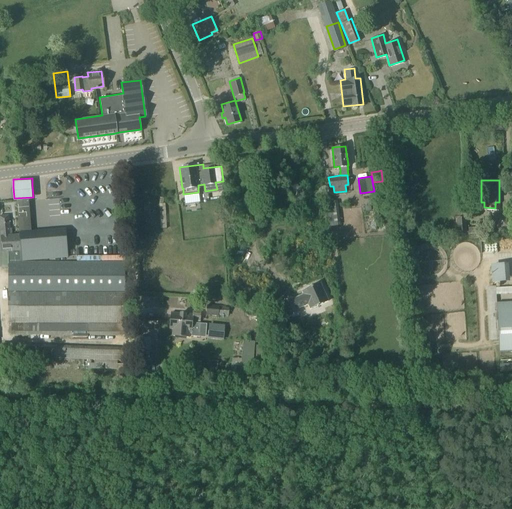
[(8,213),(0,213),(0,232),(1,250),(8,250),(20,249),(21,258),(21,259),(67,255),(65,229),(30,232),(27,197),(16,198),(19,233),(11,233),(11,226),(9,226),(8,213)]
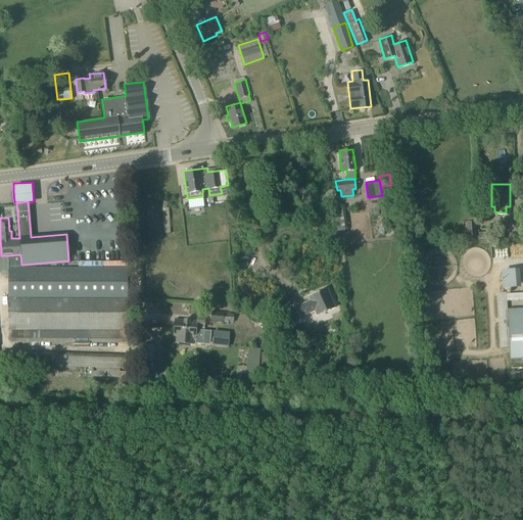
[(507,231),(509,231),(509,235),(522,234),(522,230),(522,220),(517,220),(507,220),(507,229),(507,231)]
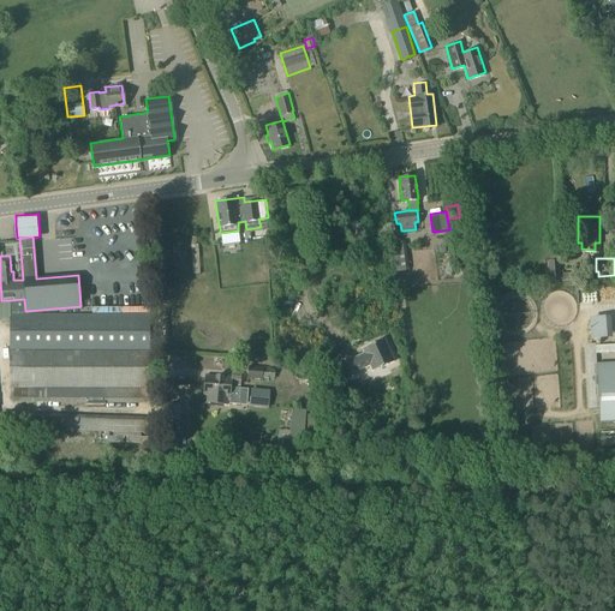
[(560,277),(559,259),(548,259),(548,277),(560,277)]
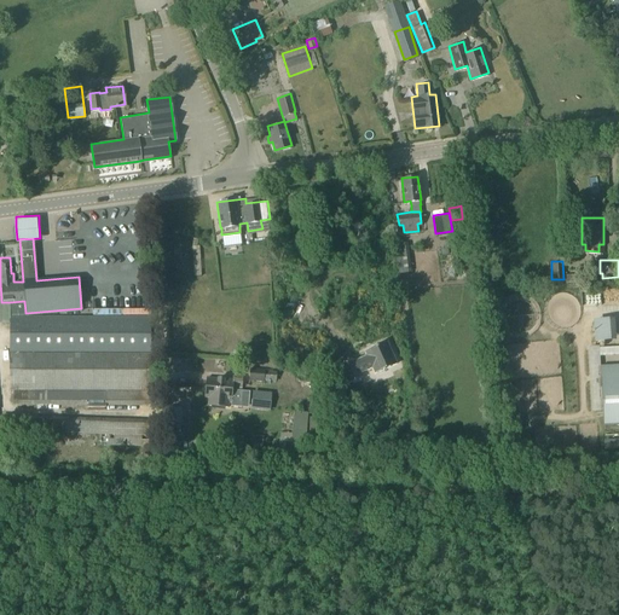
[(474,264),(464,265),(466,277),(475,276),(474,264)]
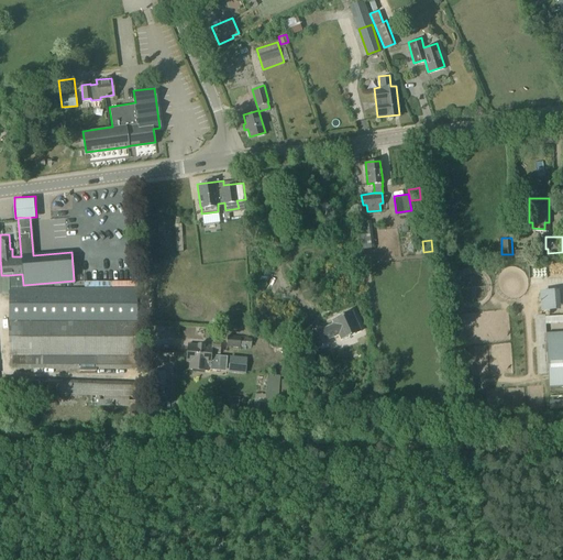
[(542,263),(529,264),(529,277),(542,276),(542,263)]
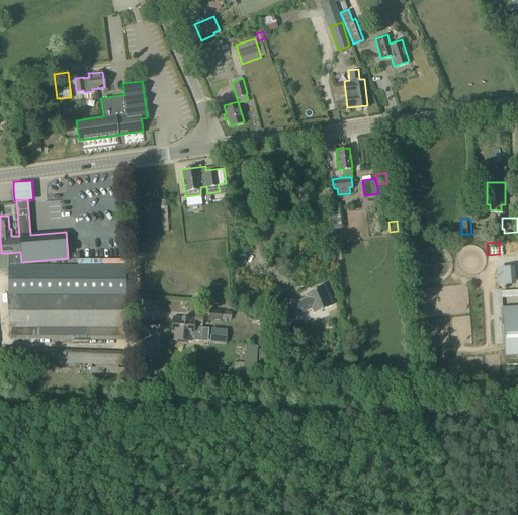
[(8,268),(8,293),(125,293),(125,263),(8,263),(8,268)]
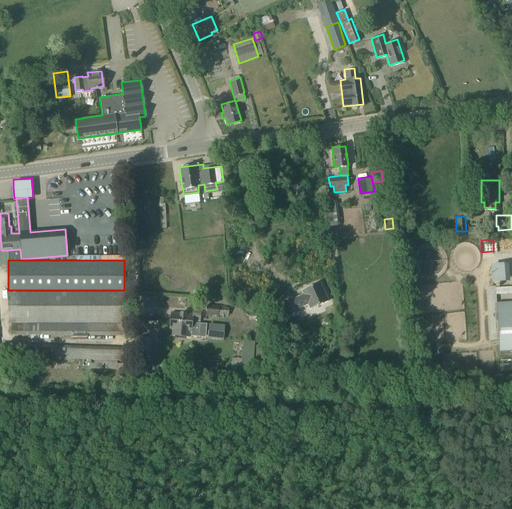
[(490,279),(504,280),(505,263),(491,263),(490,279)]
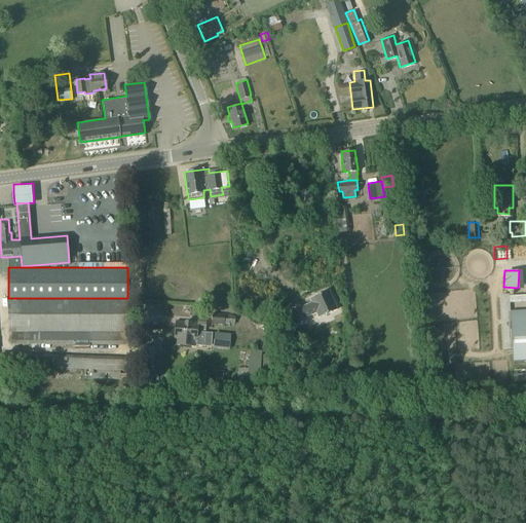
[(300,304),(288,310),(294,325),(307,320),(305,315),(315,310),(318,315),(337,307),(329,289),(309,297),(311,301),(301,305),(300,304)]
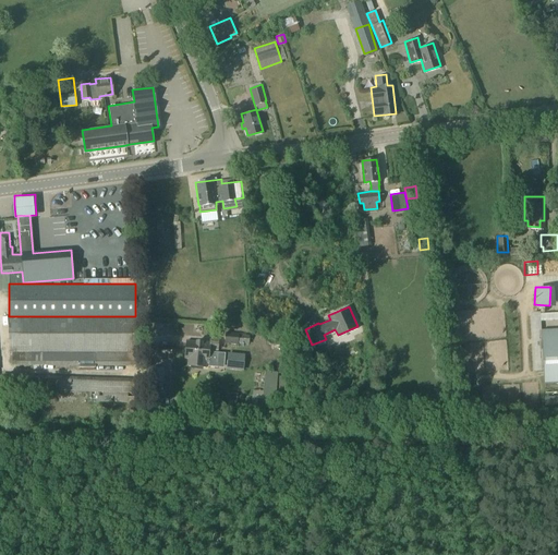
[(557,320),(557,310),(532,311),(533,342),(541,342),(540,321),(557,320)]
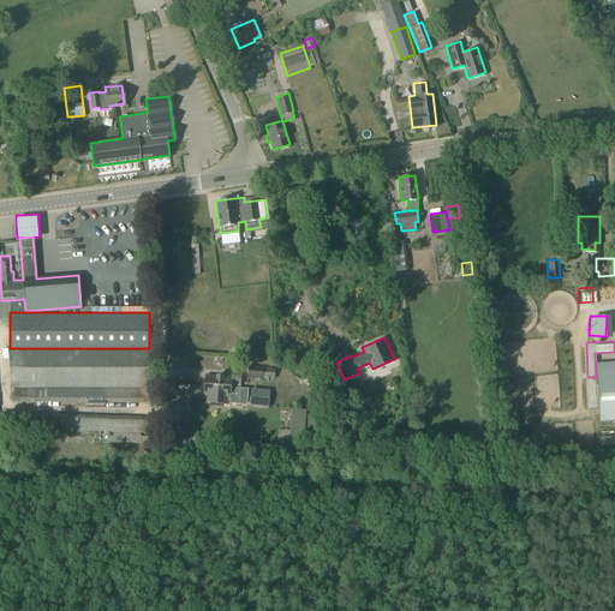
[(10,349),(10,385),(149,385),(149,349),(10,349)]
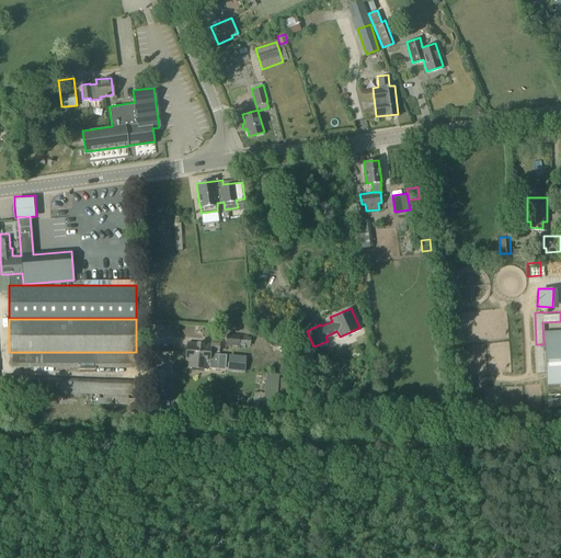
[(560,329),(546,331),(549,384),(560,383),(560,329)]
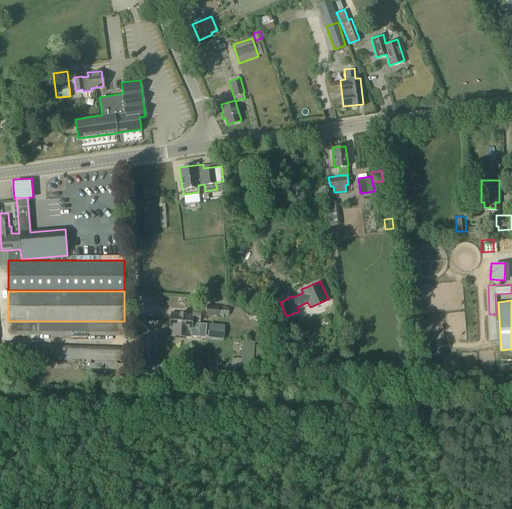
[(218,314),(218,313),(228,313),(228,305),(219,305),(219,304),(206,303),(205,313),(218,314)]
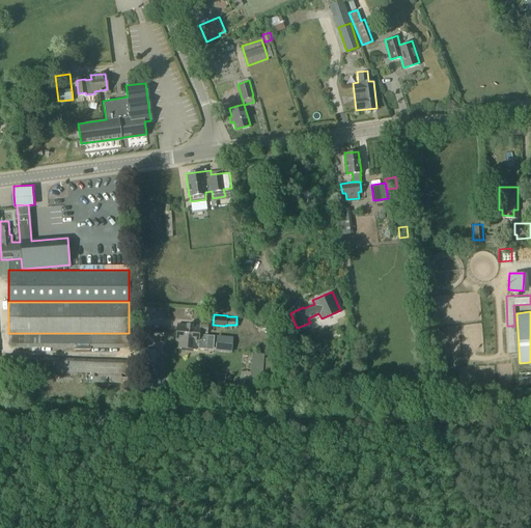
[(177,323),(176,331),(201,333),(201,332),(207,332),(207,322),(199,321),(199,325),(177,323)]
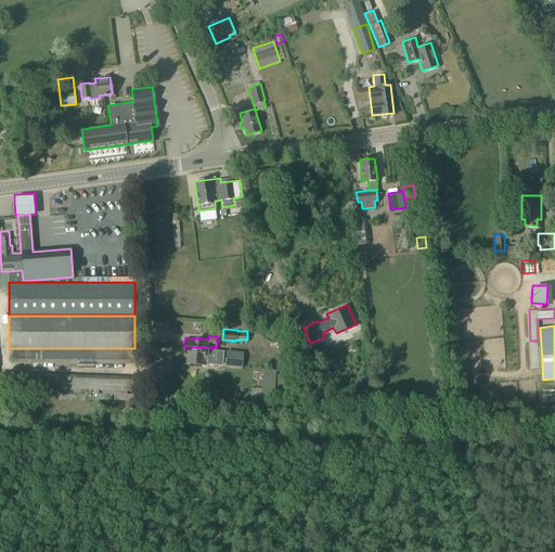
[(184,346),(183,354),(184,355),(186,355),(185,363),(203,364),(204,360),(207,360),(207,362),(216,363),(217,348),(210,348),(184,346)]
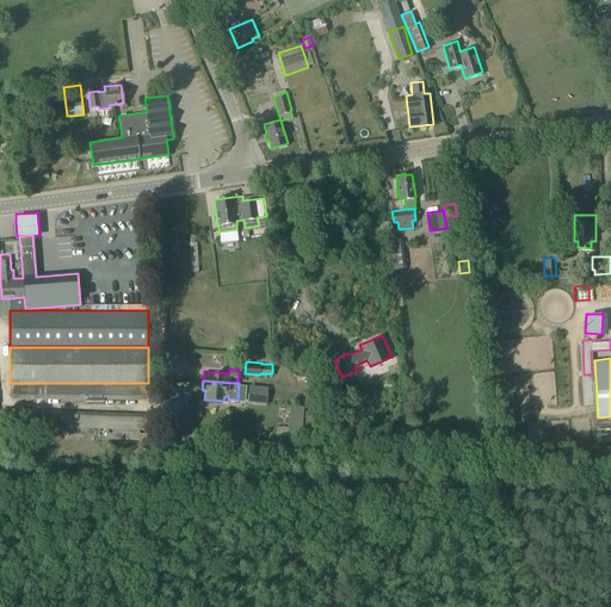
[(247,402),(260,403),(266,403),(269,385),(250,384),(247,402)]
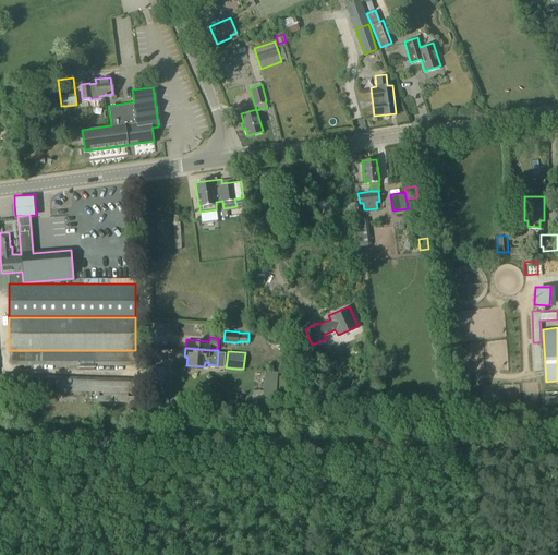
[(148,382),(165,381),(162,366),(147,366),(148,382)]
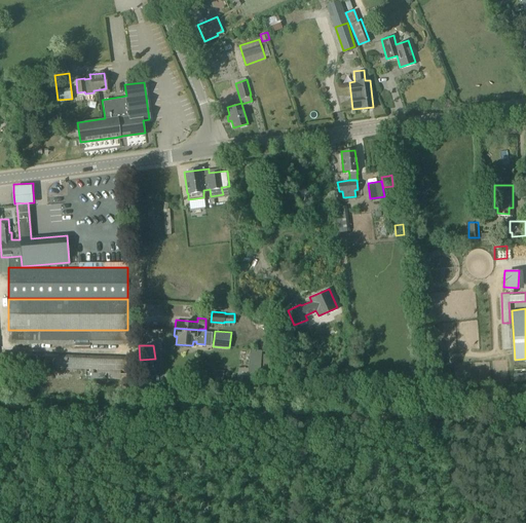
[(46,369),(112,371),(112,367),(119,367),(119,359),(47,357),(46,369)]
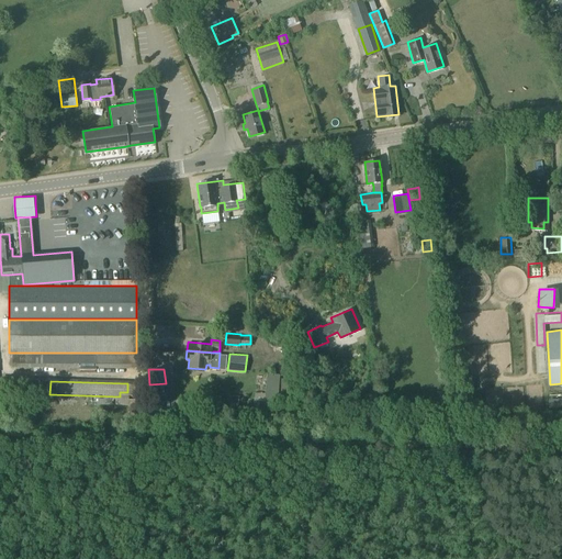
[(239,394),(226,394),(226,406),(238,407),(239,394)]
